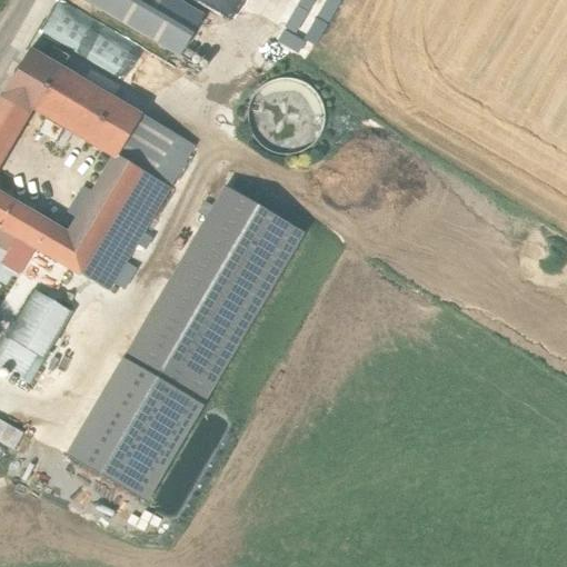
[(206,15),(180,0),(92,0),(106,8),(182,55),(206,15)]
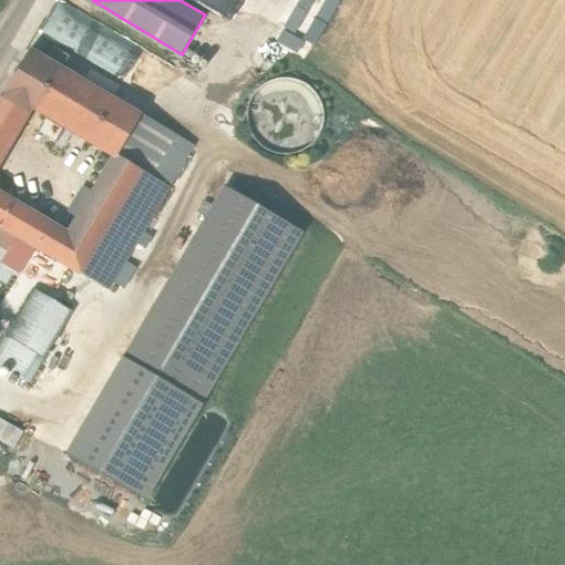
[(0,243),(10,248),(12,245),(18,248),(24,238),(83,273),(84,271),(111,288),(172,186),(170,185),(194,145),(30,48),(0,99),(0,161),(32,109),(112,156),(68,230),(0,191),(0,243)]
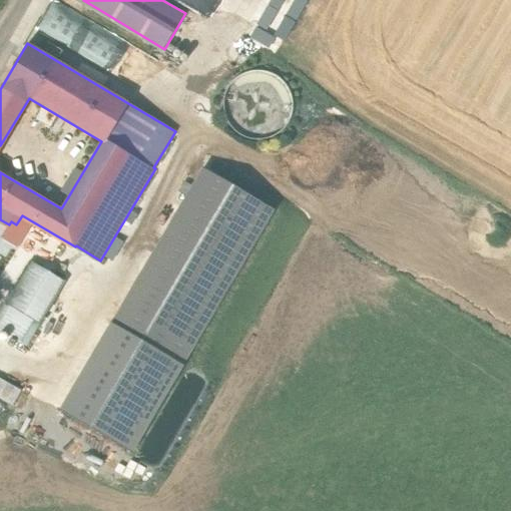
[(291,103),(291,97),(291,91),(289,85),(286,80),(283,75),(279,70),(274,67),(268,64),(263,63),(257,62),(250,63),(244,64),(238,67),(233,70),(229,75),(226,80),(223,85),(222,91),(221,97),(222,103),(223,109),(226,114),(229,119),(233,123),(238,127),(244,129),(250,131),(257,131),(263,131),(268,129),(274,127),(279,123),(283,119),(286,114),(289,109),(291,103)]
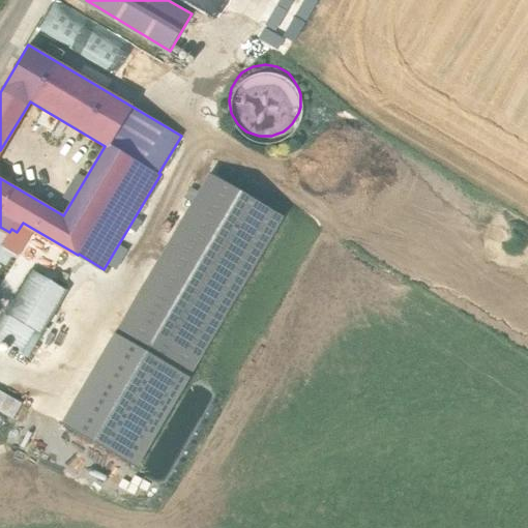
[(116,330),(115,332),(188,373),(186,377),(189,379),(285,215),(209,171),(116,330)]
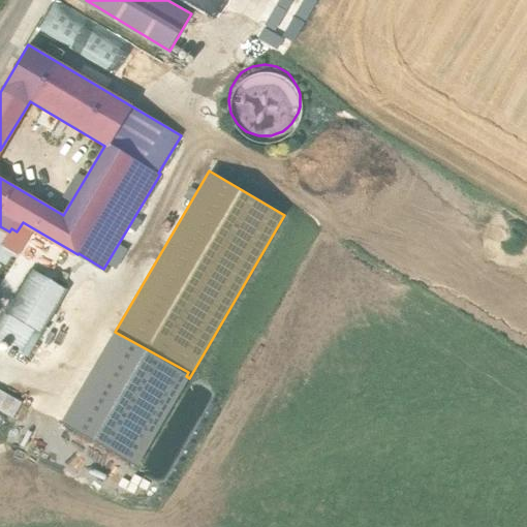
[(33,358),(45,336),(42,334),(68,289),(35,269),(18,300),(13,298),(0,318),(0,338),(23,352),(24,351),(33,358)]
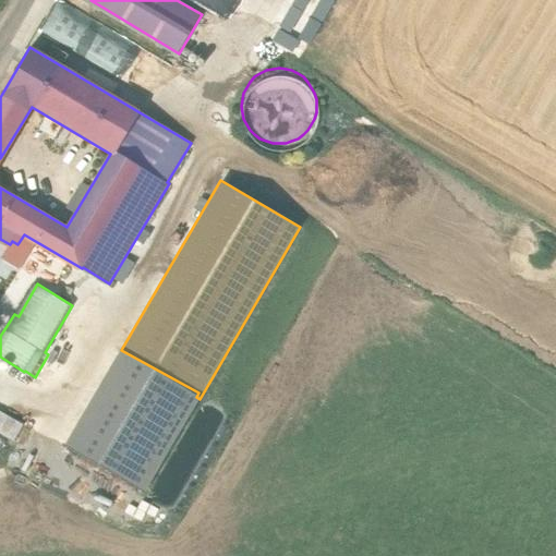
[(65,440),(144,486),(196,397),(198,393),(121,350),(122,348),(121,347),(65,440)]
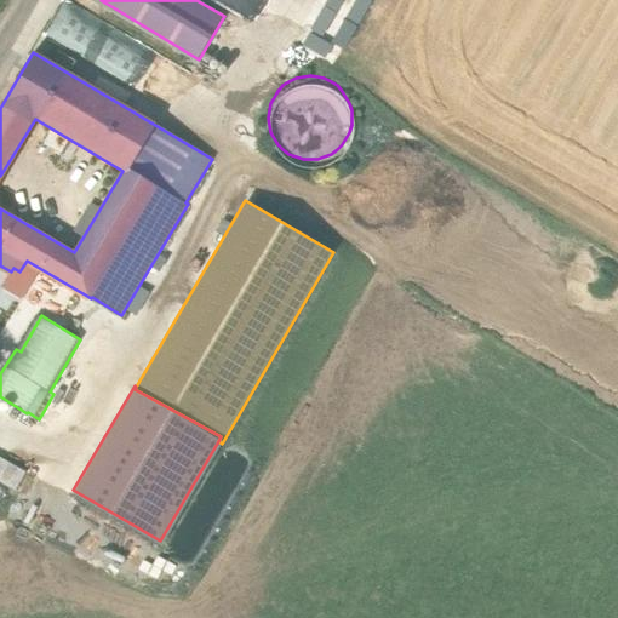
[(0,448),(0,473),(16,481),(26,462),(0,448)]
